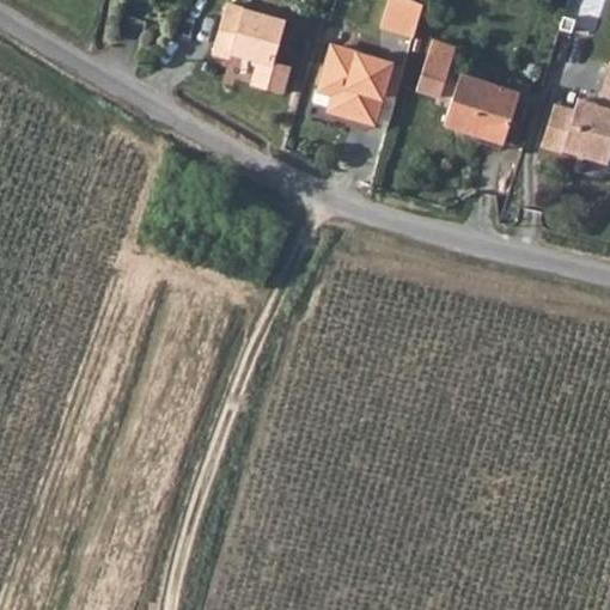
[(279,17),(223,0),(207,56),(226,61),(227,56),(255,63),(248,86),(280,95),(287,69),(266,65),(279,17)]
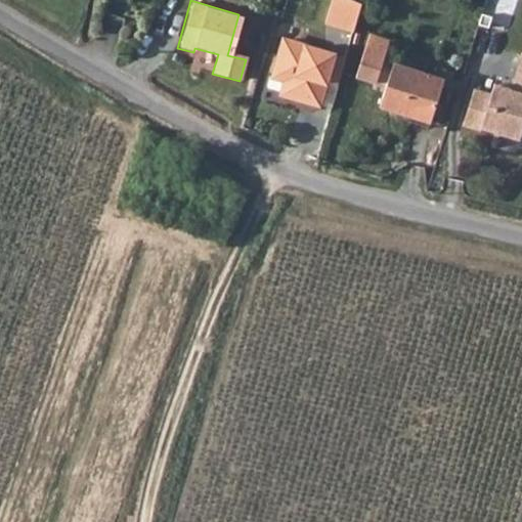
[(349,32),(358,2),(352,0),(325,0),(319,22),(349,32)]
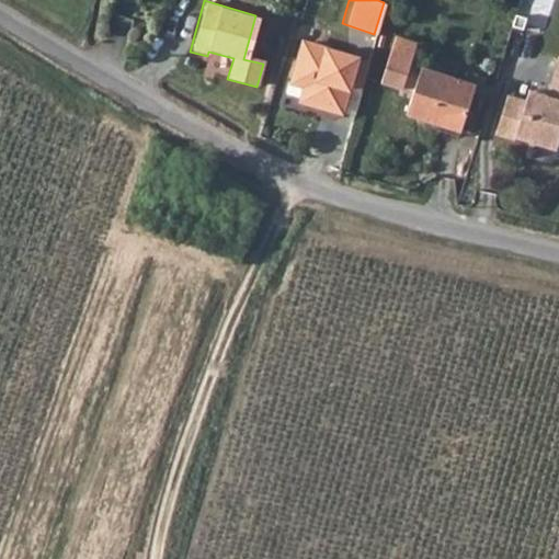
[(412,65),(419,44),(396,36),(381,79),(414,90),(408,114),(461,132),(477,86),(412,65)]
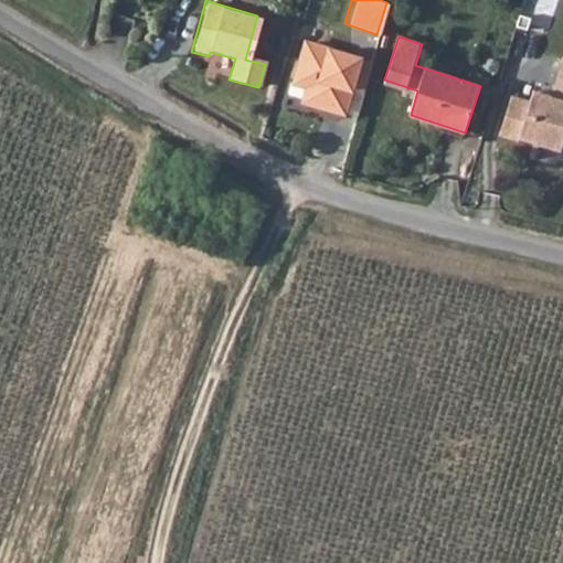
[(353,72),(358,56),(311,44),(301,84),(315,87),(311,103),(350,113),(357,88),(361,74),(353,72)]
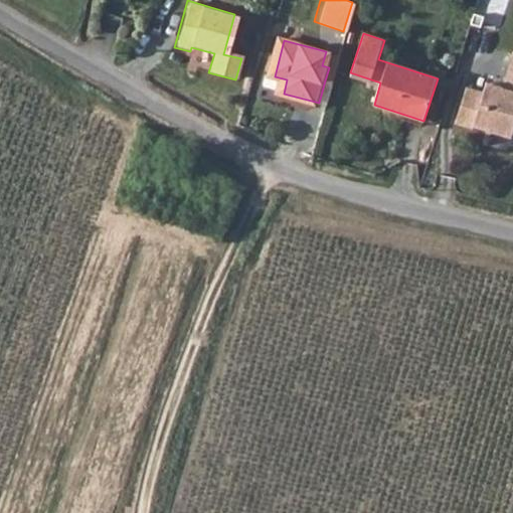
[(344,56),(326,51),(322,65),(329,67),(325,80),(337,83),(344,56)]
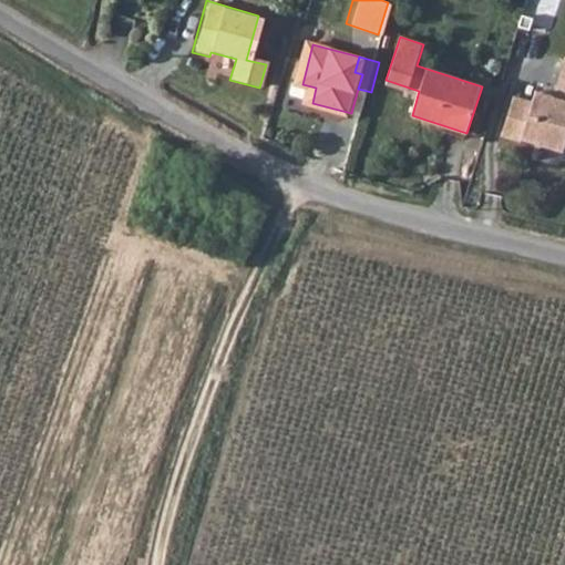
[(564,60),(552,99),(537,94),(534,105),(511,98),(499,136),(519,143),(520,140),(560,151),(564,136),(564,60)]
